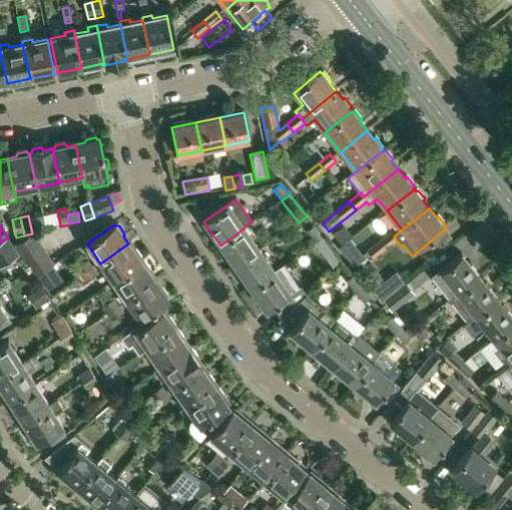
[(315,226),(307,232),(315,242),(316,244),(324,237),(320,233),(315,226)]
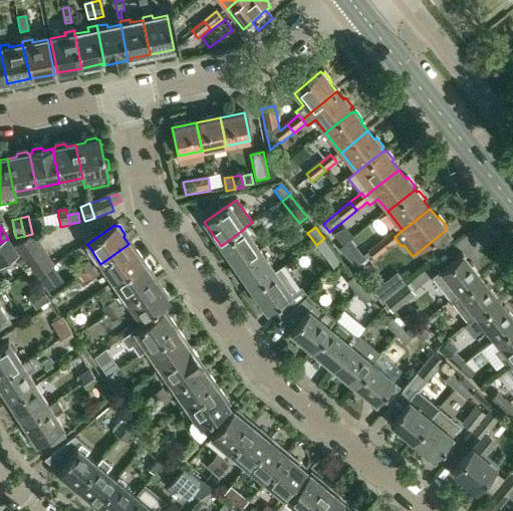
[(244,229),(221,246),(237,269),(237,268),(260,251),(244,229)]
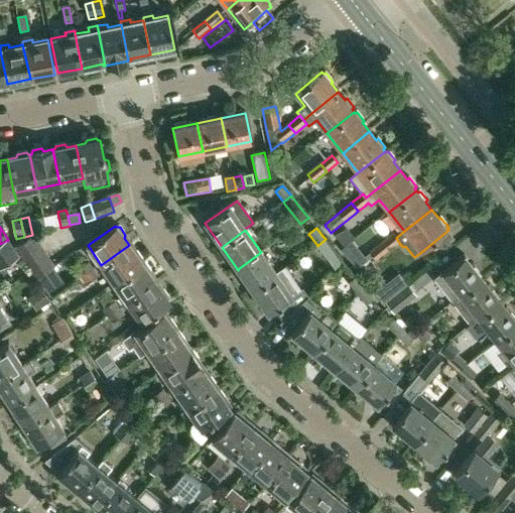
[(394,234),(383,243),(389,251),(399,243),(396,238),(397,237),(394,234)]
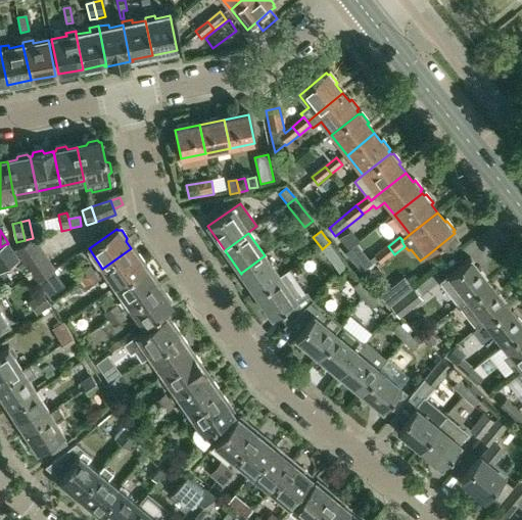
[(34,239),(14,252),(19,261),(21,264),(42,249),(34,239)]
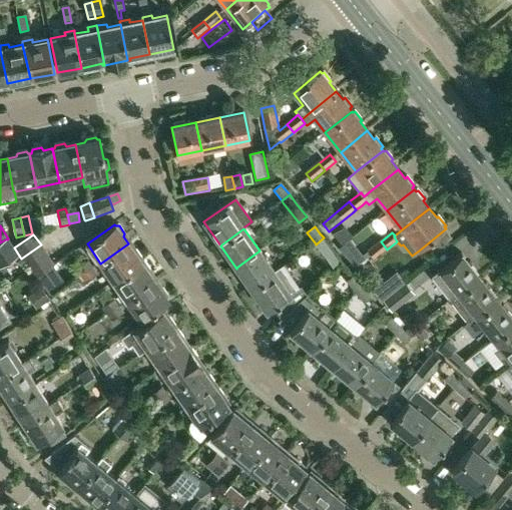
[(316,244),(323,255),(331,248),(333,247),(324,237),(316,244)]
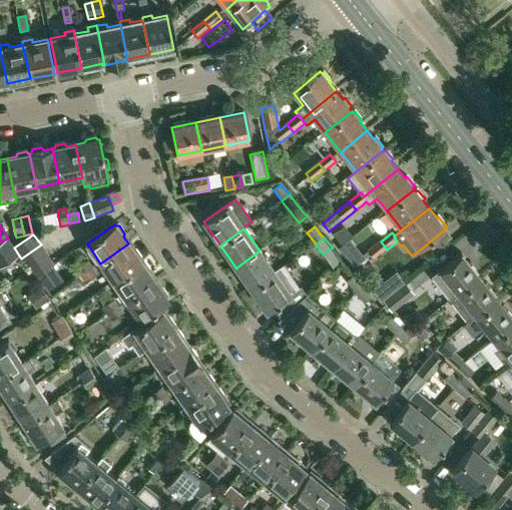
[(7,238),(0,242),(0,270),(16,259),(19,256),(7,239),(7,238)]
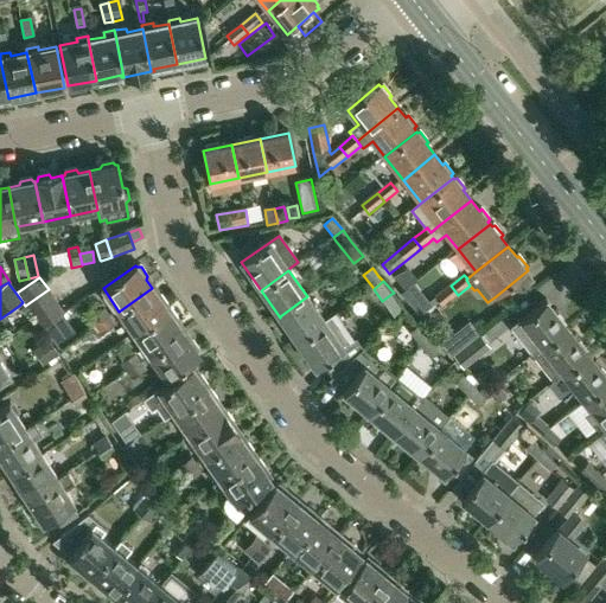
[(451,286),(434,299),(441,308),(458,295),(451,286)]
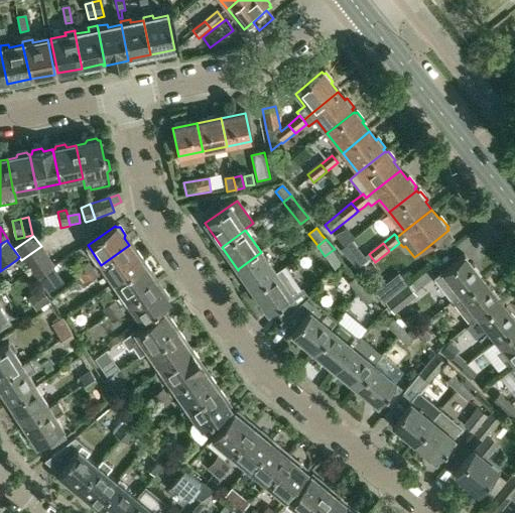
[(129,245),(101,265),(115,284),(142,265),(142,264),(144,261),(138,253),(134,253),(129,245)]
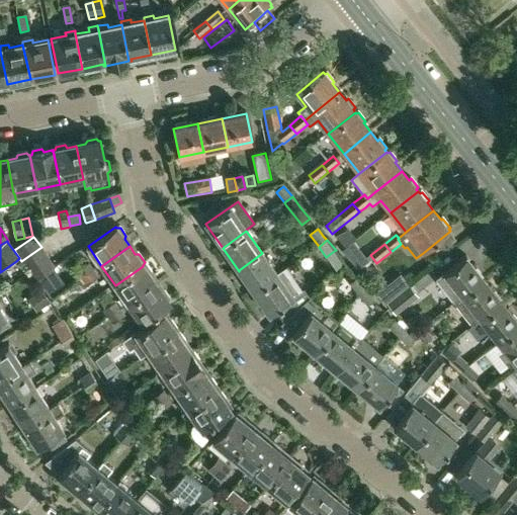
[(41,247),(21,261),(29,271),(49,257),(41,247)]
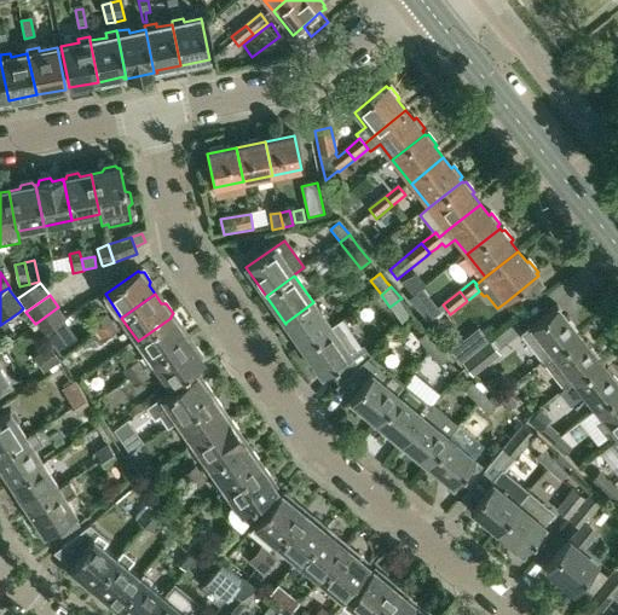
[(286,323),(286,324),(304,350),(333,329),(342,323),(341,321),(331,329),(313,302),(286,323)]
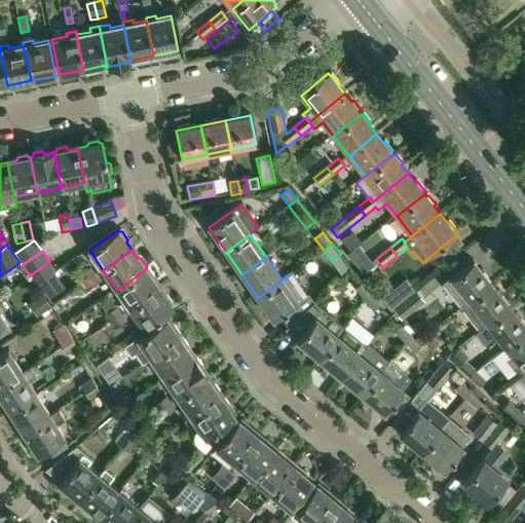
[(49,261),(30,275),(37,286),(38,286),(57,272),(49,261)]
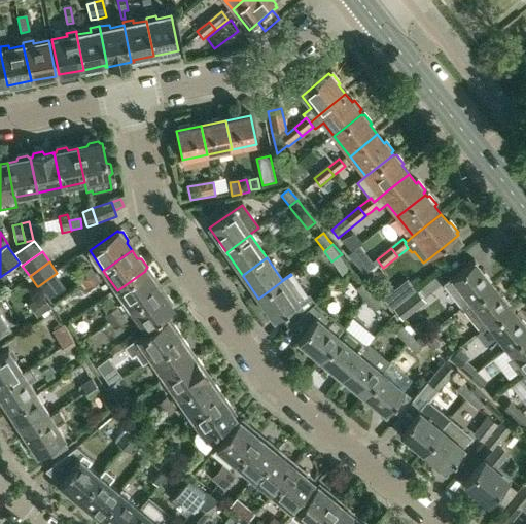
[(452,280),(446,285),(453,295),(463,308),(470,303),(493,285),(474,262),(452,279),(452,280)]
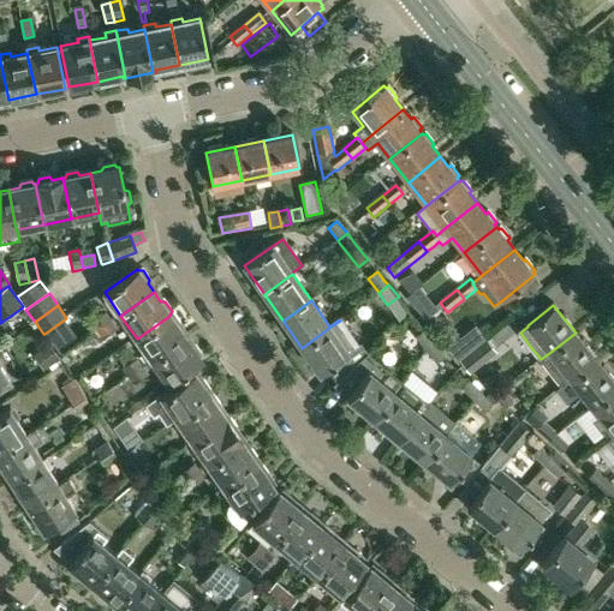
[(93,328),(84,334),(87,337),(96,333),(112,322),(106,313),(90,324),(93,328)]
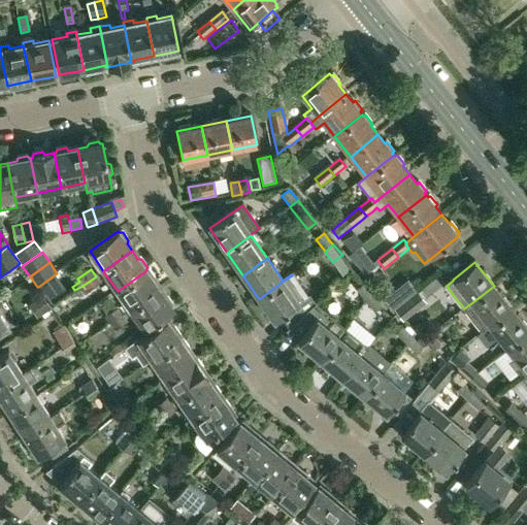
[(145,271),(118,291),(131,310),(159,290),(154,283),(156,280),(150,271),(145,271)]
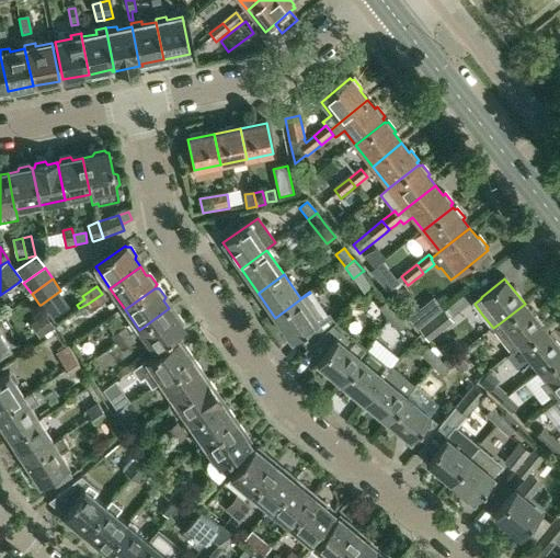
[(301,298),(275,318),(292,341),(327,317),(310,293),(301,298)]
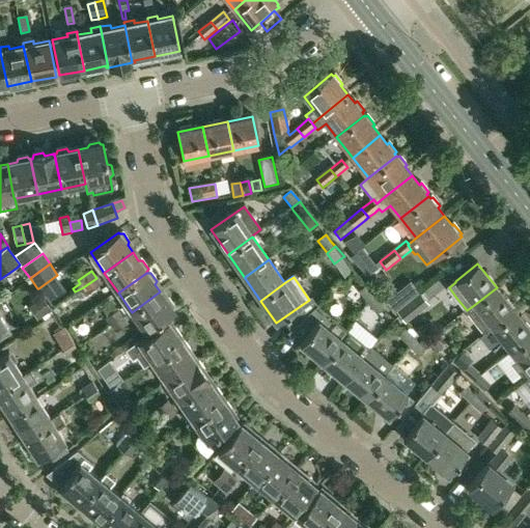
[(96,278),(83,287),(87,294),(101,285),(96,278)]
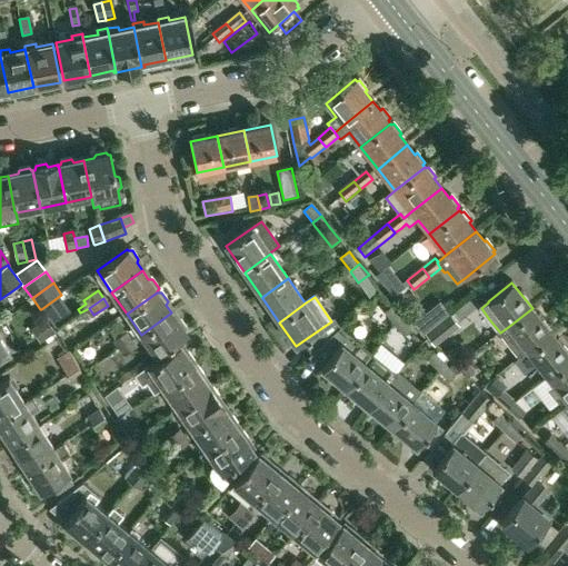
[(440,303),(414,325),(421,335),(425,335),(449,315),(440,303)]
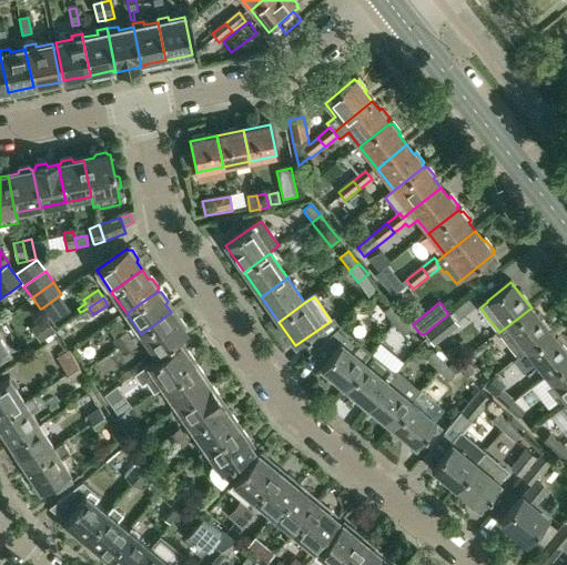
[(392,308),(384,314),(393,325),(402,319),(392,308)]
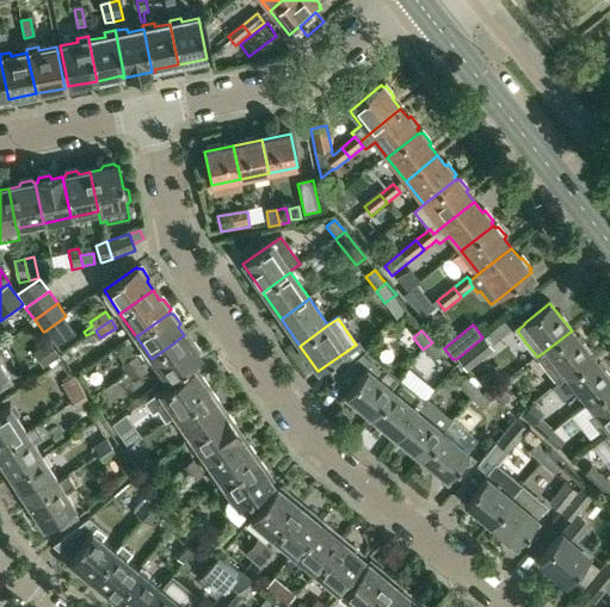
[(537,357),(536,358),(558,384),(566,377),(581,366),(593,358),(572,330),(546,351),(537,357)]
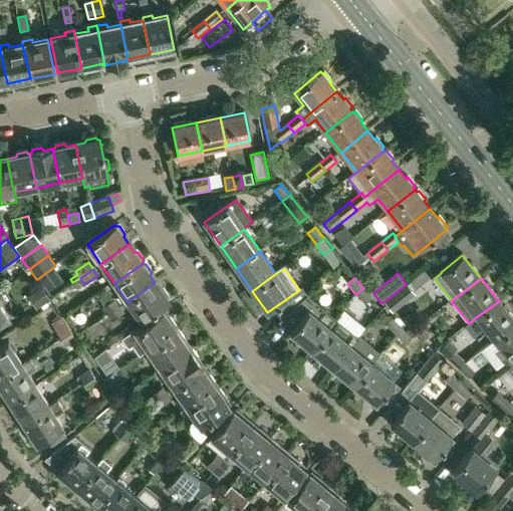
[(119,307),(107,316),(111,322),(133,309),(141,321),(169,302),(168,301),(170,297),(164,290),(160,290),(155,282),(127,302),(119,306),(119,307)]
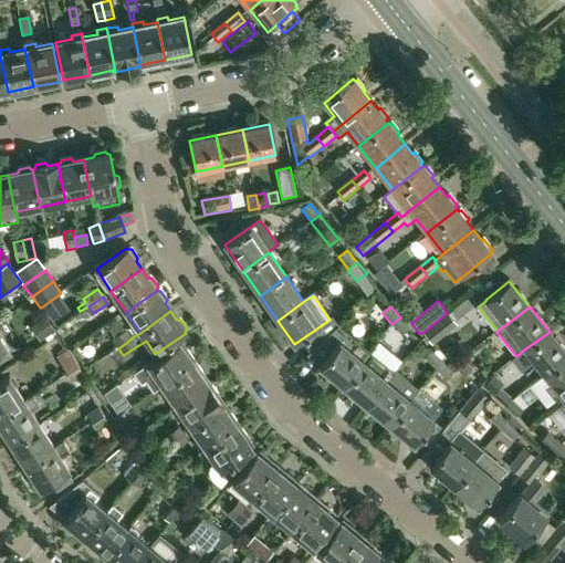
[(448,314),(424,333),(433,346),(458,326),(448,314)]
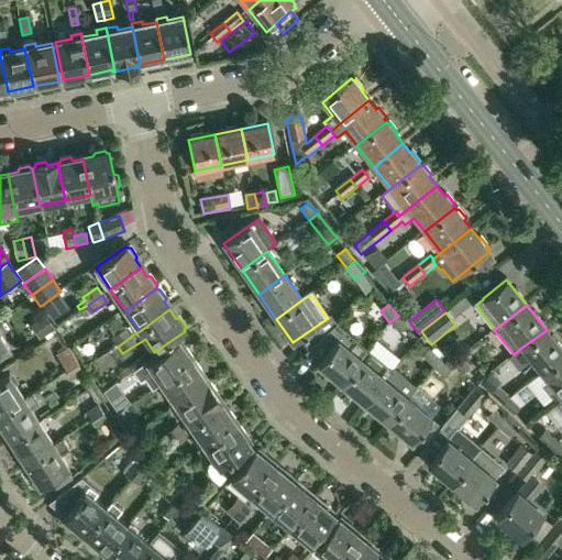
[(398,316),(389,322),(399,335),(407,328),(408,328),(398,316)]
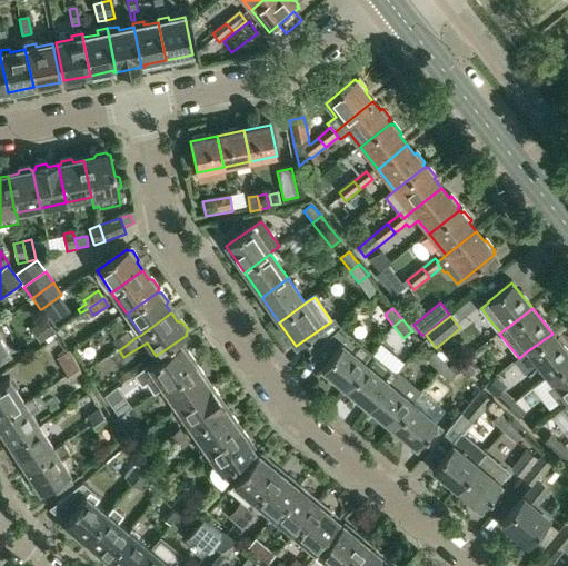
[(47,320),(31,329),(41,345),(57,335),(47,320)]
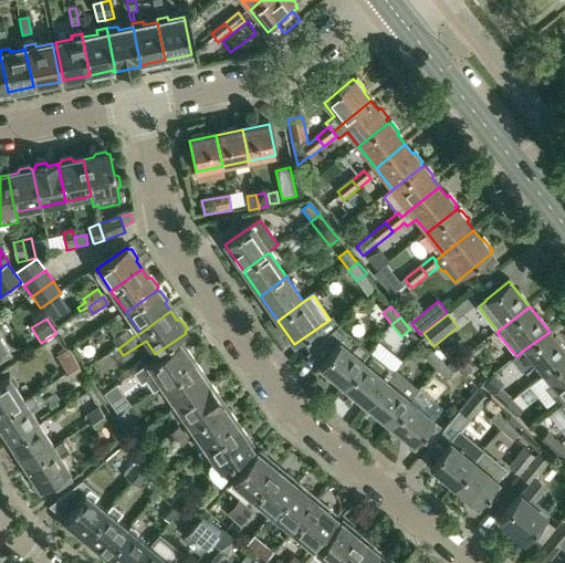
[(338,327),(310,354),(323,365),(320,368),(345,388),(365,363),(372,355),(372,354),(347,335),(338,327)]
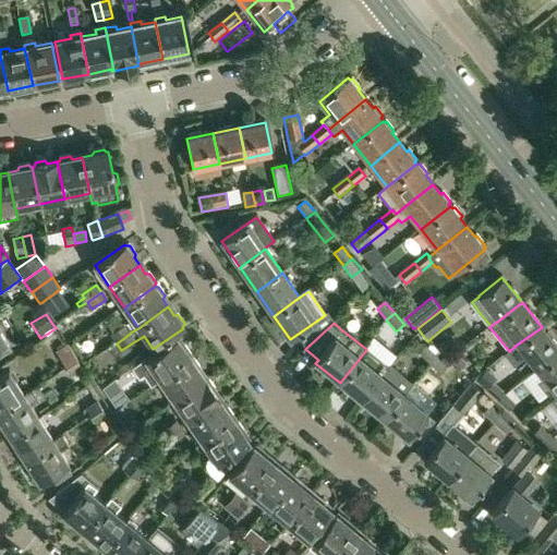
[(125,326),(111,336),(112,337),(117,344),(130,334),(130,333),(125,326)]
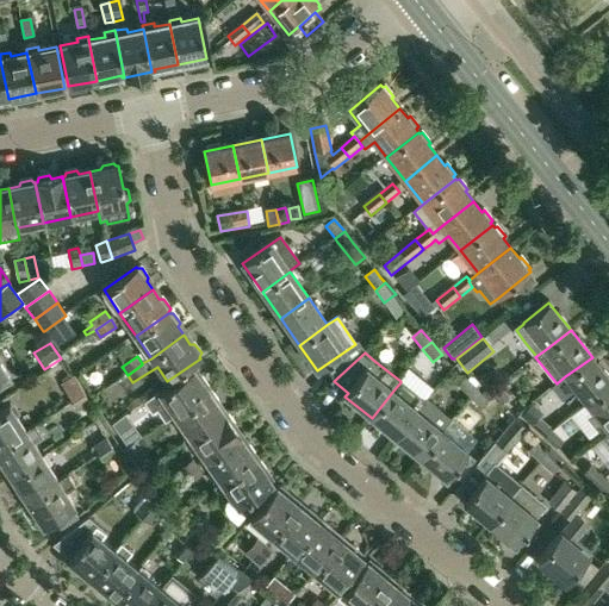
[(557,385),(552,388),(563,401),(577,391),(588,404),(608,387),(608,379),(592,357),(580,366),(565,376),(557,383),(557,385)]
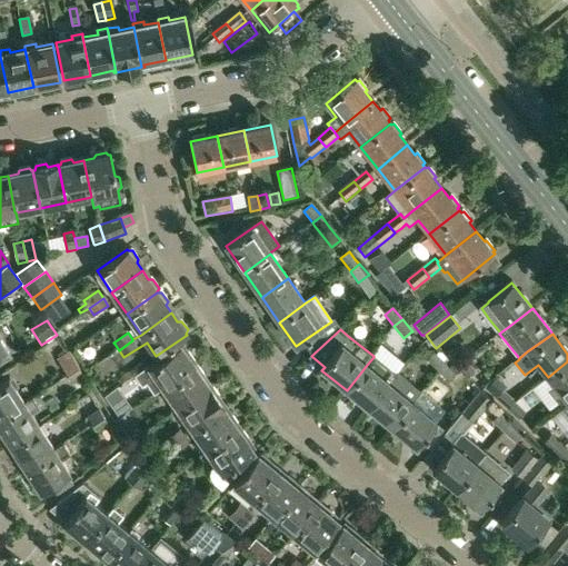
[(0,364),(11,357),(0,339),(0,364)]
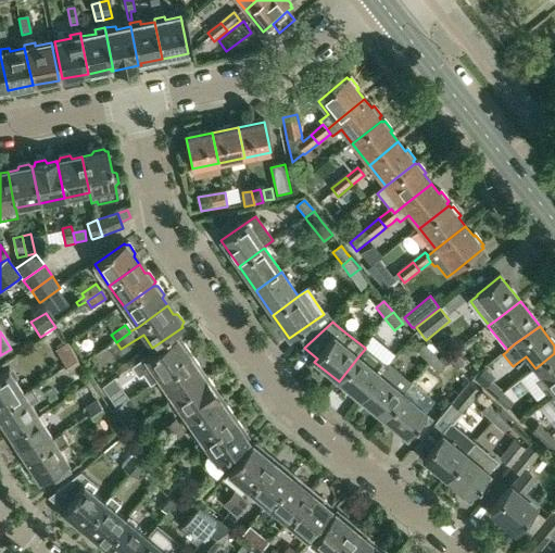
[(146,359),(131,367),(131,368),(139,378),(143,375),(151,386),(160,380),(190,359),(189,357),(191,354),(185,346),(181,346),(176,338),(146,359)]
